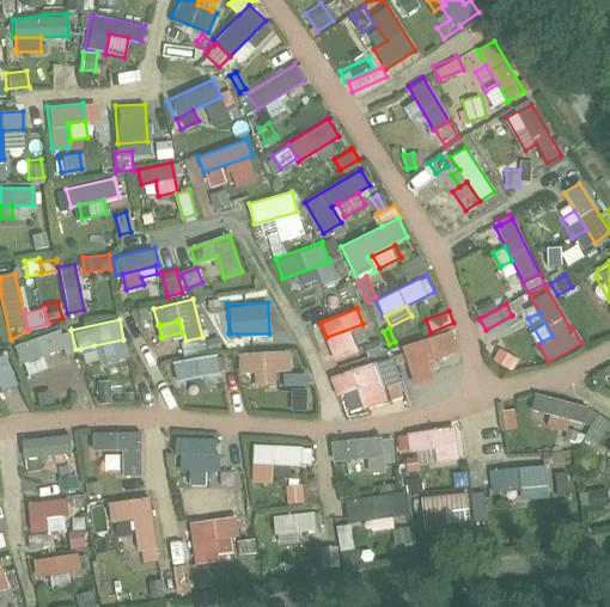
[(56,329),(12,347),(19,365),(22,363),(42,355),(65,347),(56,329)]
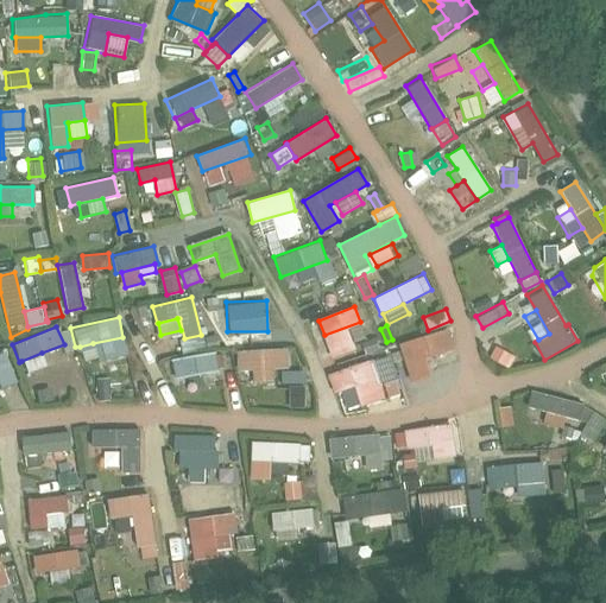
[(446,330),(398,344),(399,349),(402,359),(410,382),(429,376),(423,356),(450,348),(446,330)]
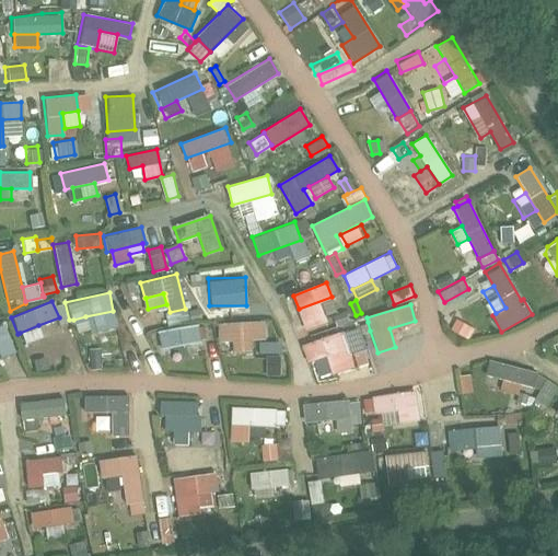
[(199,308),(189,311),(193,322),(202,319),(199,308)]
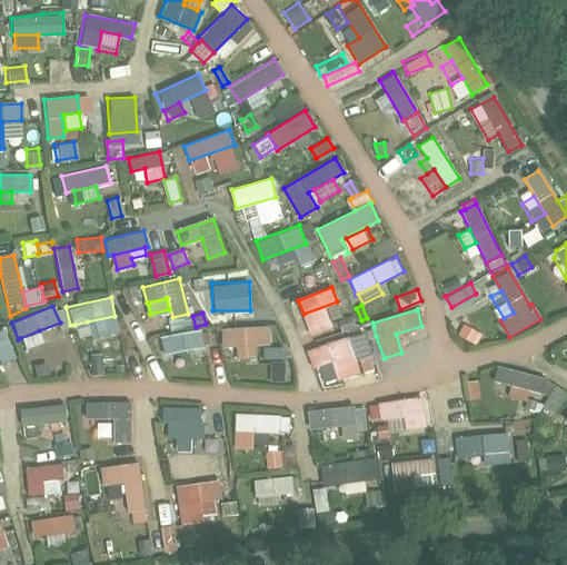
[(87,321),(75,325),(77,335),(89,333),(87,321)]
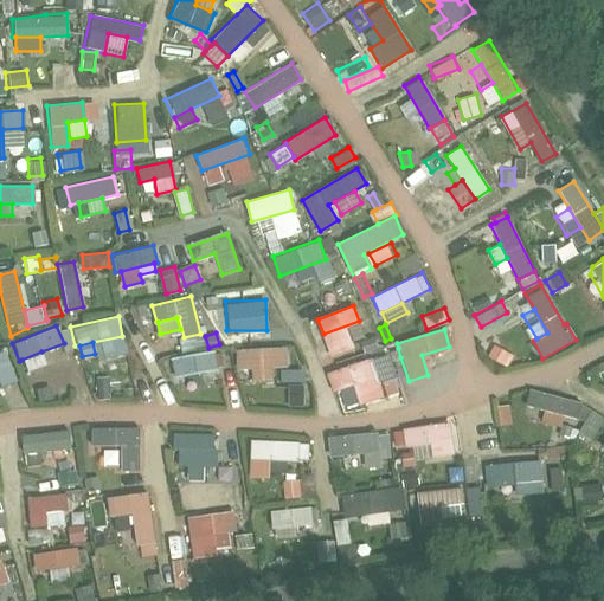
[(508,351),(494,343),(487,356),(501,363),(508,351)]
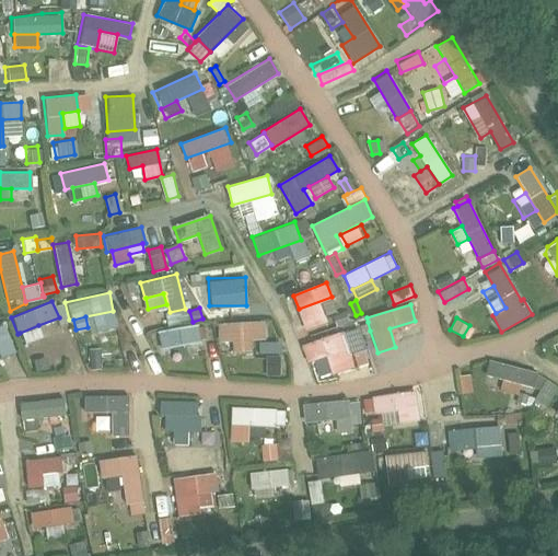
[(266,320),(217,323),(218,343),(267,339),(266,320)]
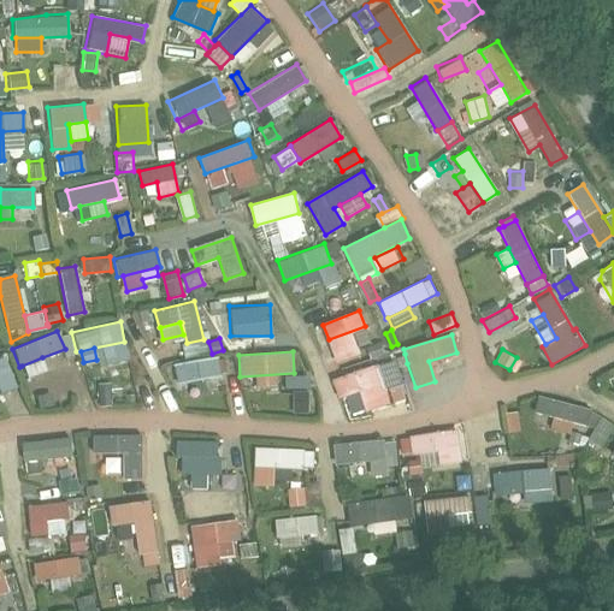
[(407,363),(405,354),(395,357),(397,366),(407,363)]
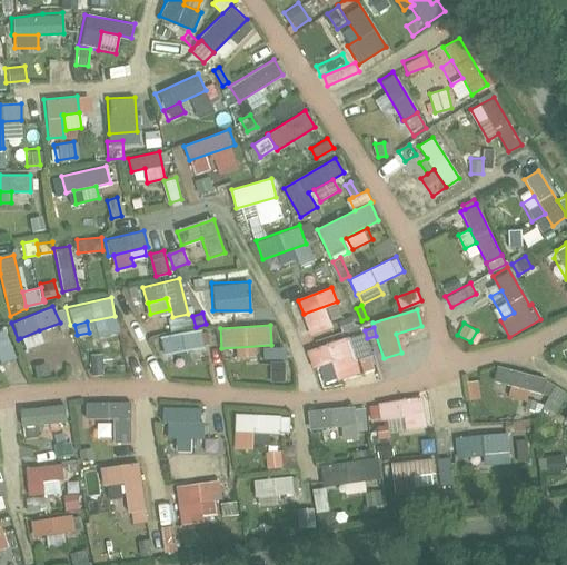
[(2,329),(0,330),(0,363),(15,356),(2,329)]
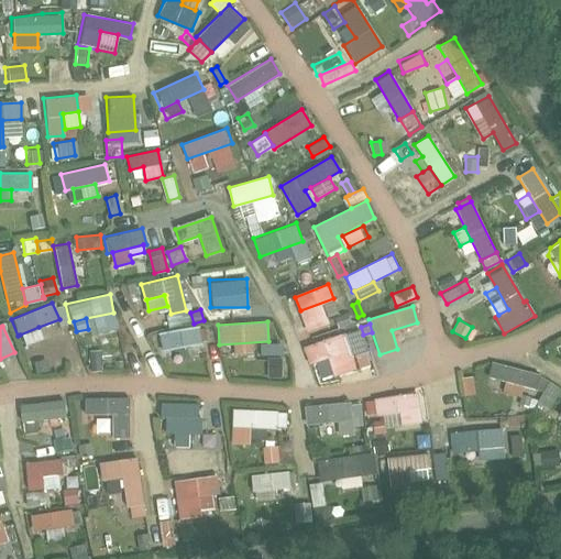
[(199,326),(160,333),(163,352),(204,343),(199,326)]
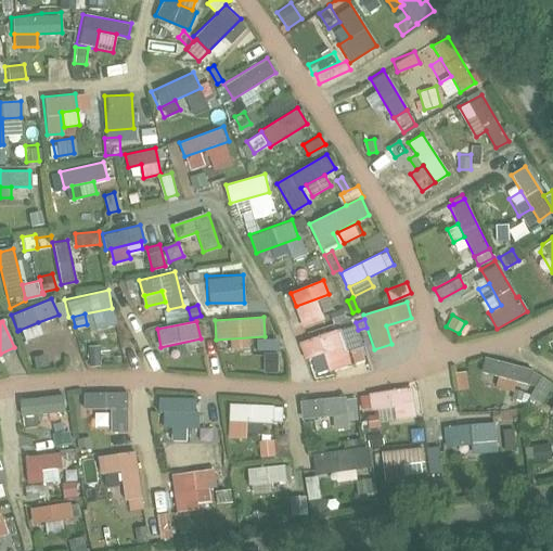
[(42,333),(38,322),(20,330),(24,341),(42,333)]
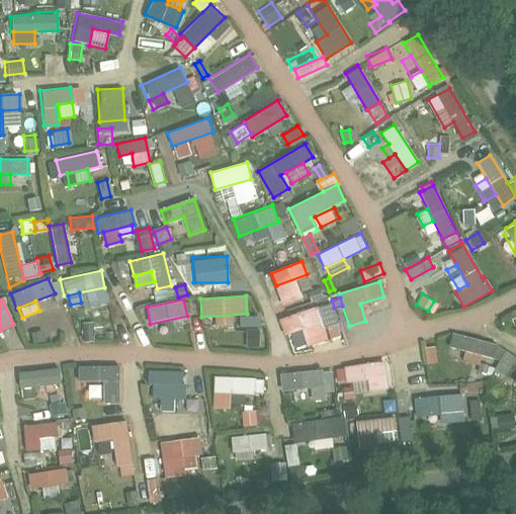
[(334,308),(332,301),(322,304),(323,306),(327,319),(337,315),(334,308)]
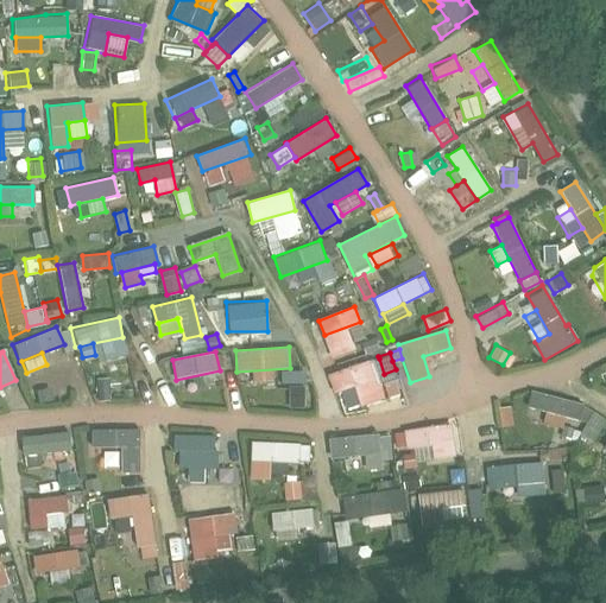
[(377,376),(372,361),(371,359),(327,373),(334,394),(357,387),(374,381),(378,380),(377,376)]
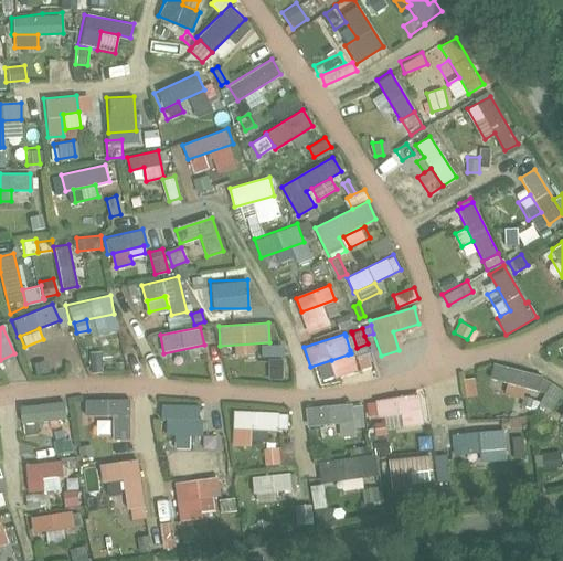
[(350,350),(357,348),(352,334),(346,336),(350,350)]
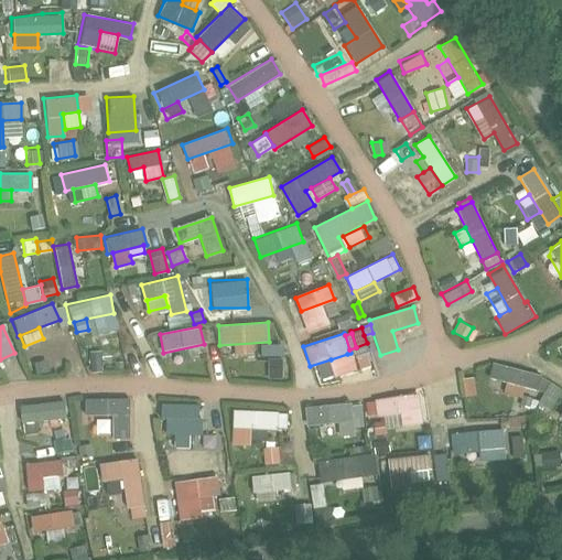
[(150,351),(122,352),(122,361),(150,359),(150,351)]
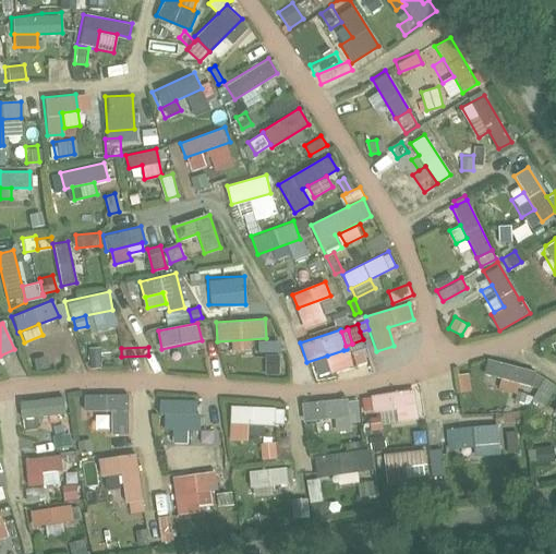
[(343,350),(327,356),(330,366),(347,360),(343,350)]
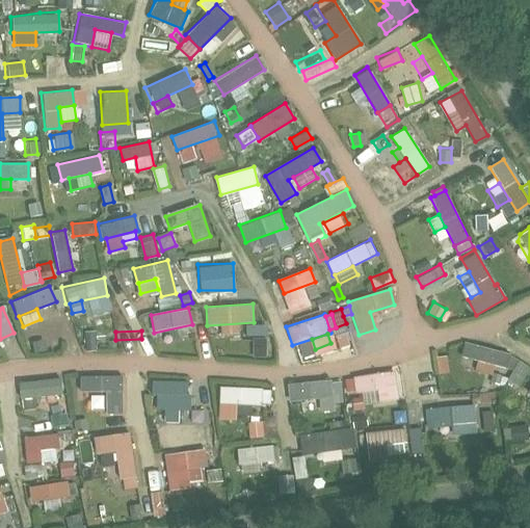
[(267,355),(266,336),(253,336),(253,357),(267,355)]
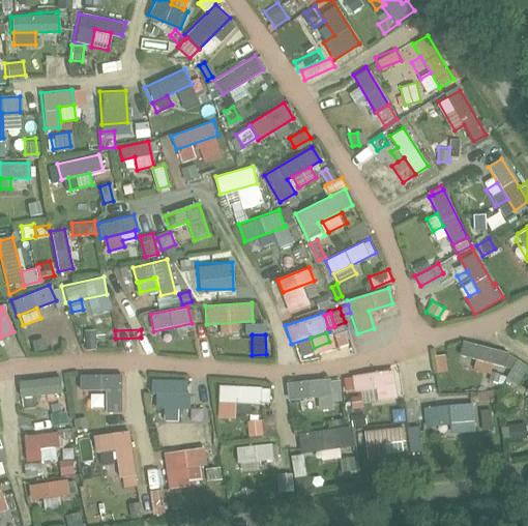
[(37,338),(30,340),(33,351),(39,350),(37,338)]
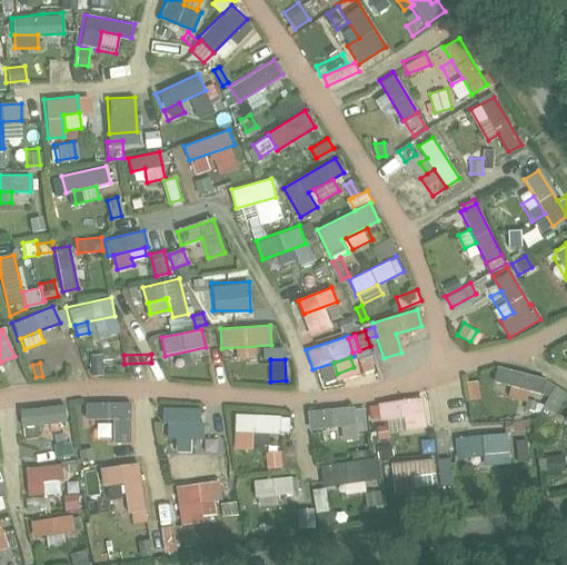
[(545,378),(496,366),(493,382),(510,386),(530,390),(541,394),(545,378)]
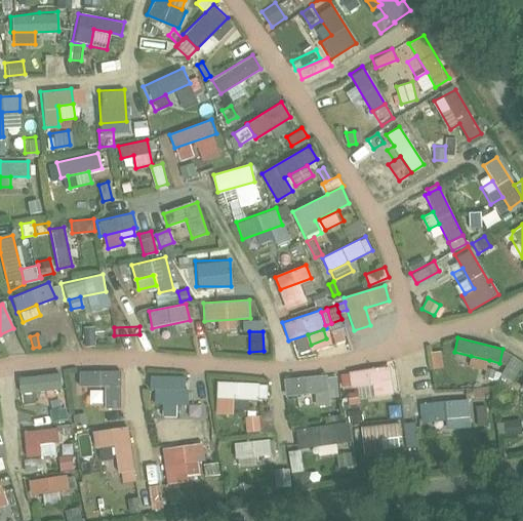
[(442,350),(431,351),(433,368),(444,366),(442,350)]
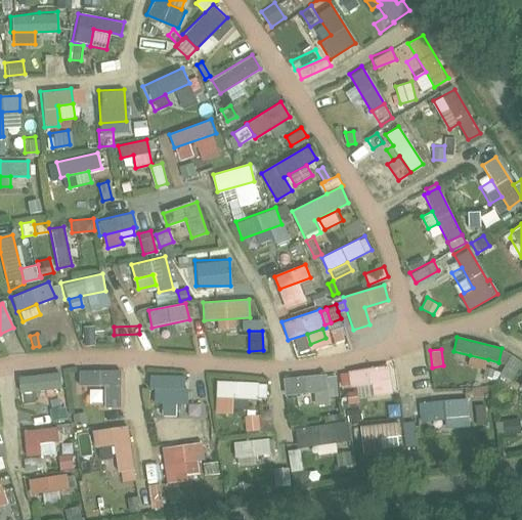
[(521,360),(511,354),(501,374),(512,380),(521,360)]
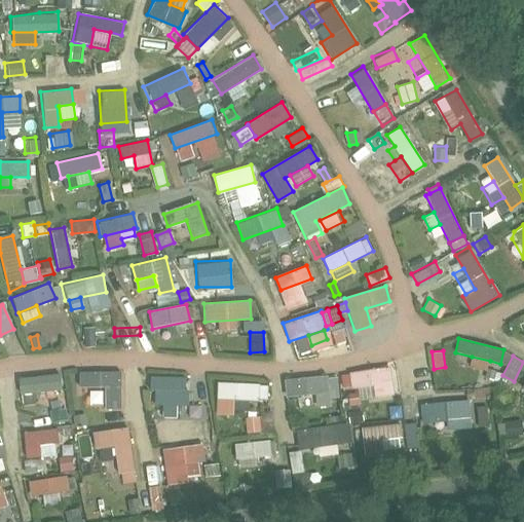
[(490,361),(472,357),(470,366),(487,371),(490,361)]
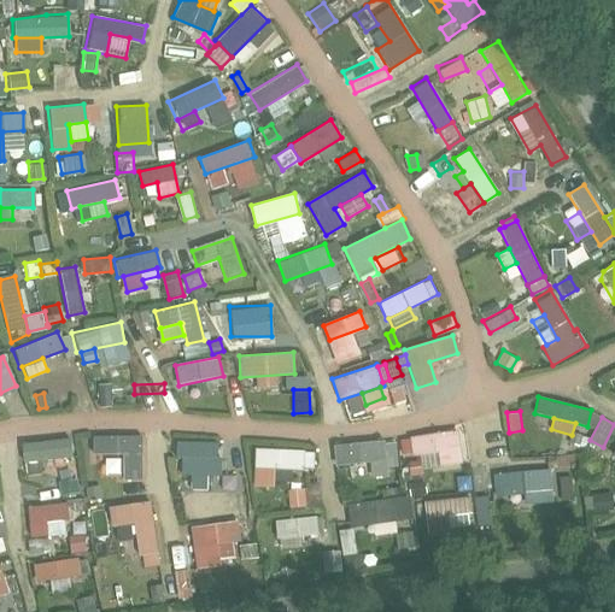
[(458,430),(404,439),(406,455),(420,453),(438,451),(440,468),(463,464),(458,430)]
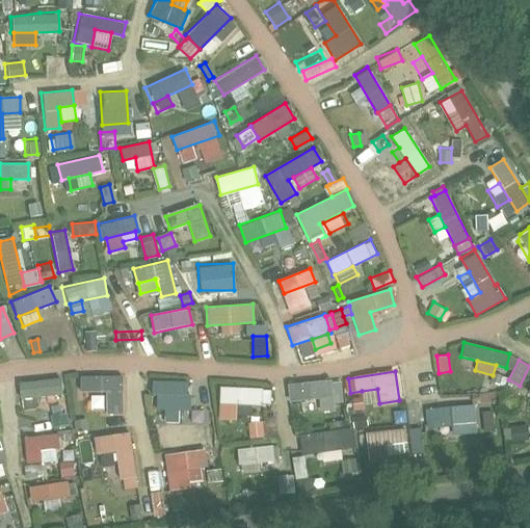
[(439,373),(423,374),(424,388),(440,387),(439,373)]
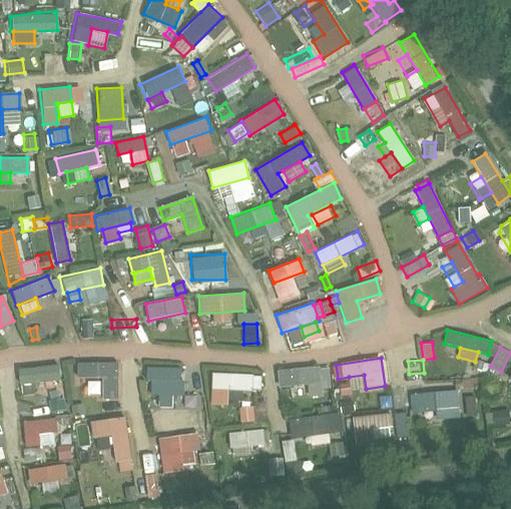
[(59,363),(18,367),(20,385),(21,384),(31,384),(61,381),(59,363)]
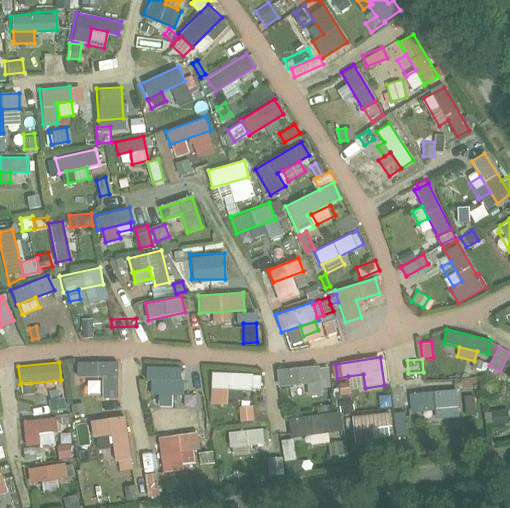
[(118,362),(77,363),(77,377),(102,376),(103,401),(118,401),(118,362)]
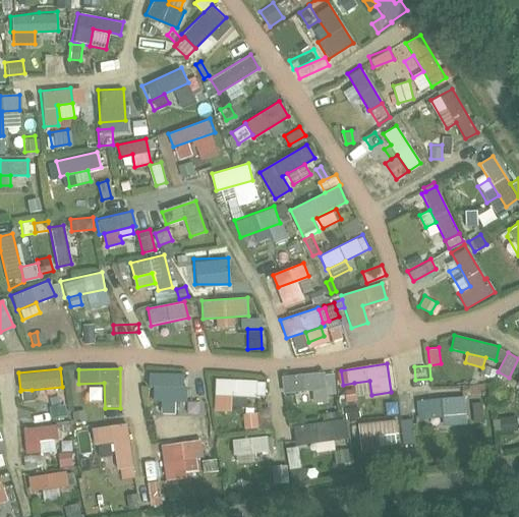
[(325,370),(282,376),(284,394),(311,391),(312,403),(329,401),(325,370)]
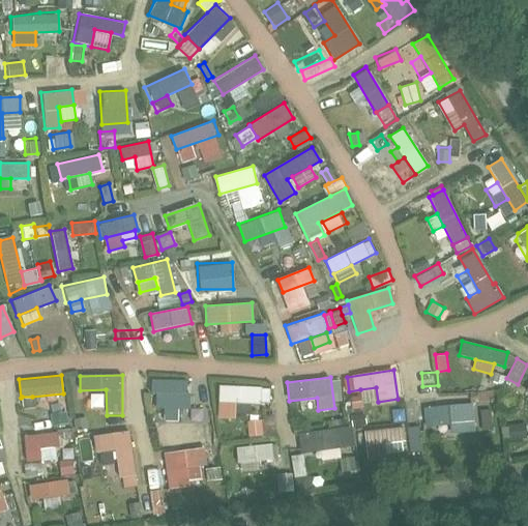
[(188,381),(151,380),(151,397),(162,397),(180,397),(188,398),(188,381)]
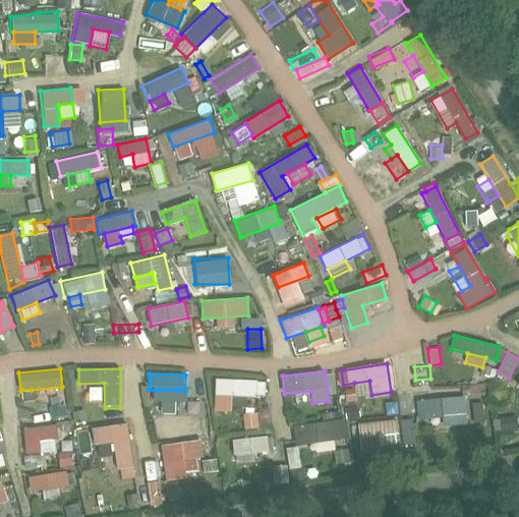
[(257,380),(215,379),(215,397),(256,398),(256,396),(257,382),(257,380)]
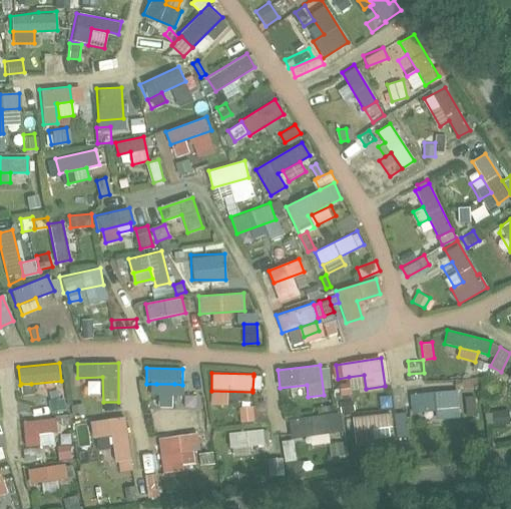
[(351,391),(366,389),(364,375),(349,377),(350,382),(351,391)]
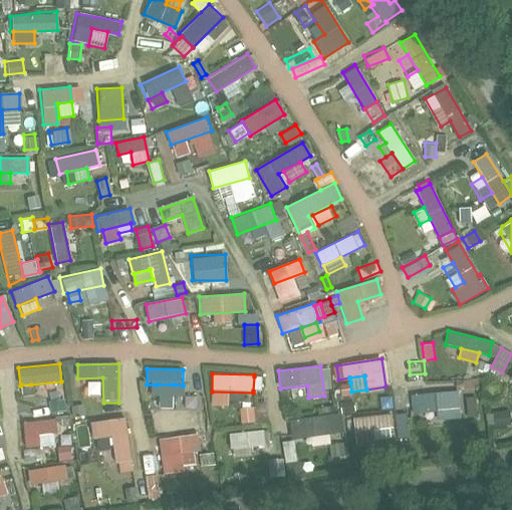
[(262,376),(254,376),(253,391),(262,391),(262,376)]
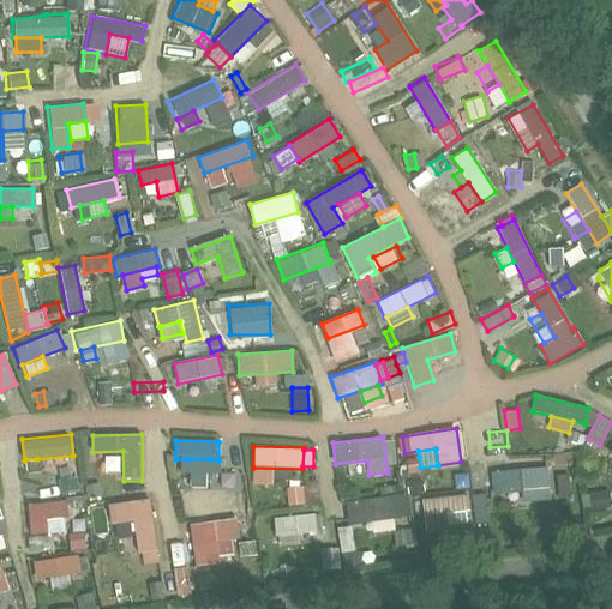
[(492,470),(511,469),(510,456),(491,457),(492,470)]
